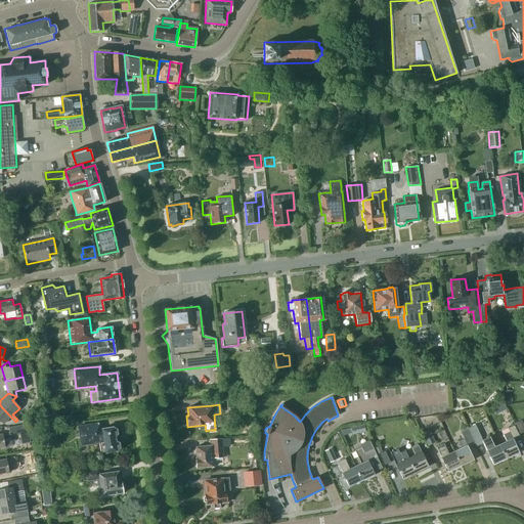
[(15,422),(0,405),(0,423),(2,425),(9,419),(13,423),(15,422)]
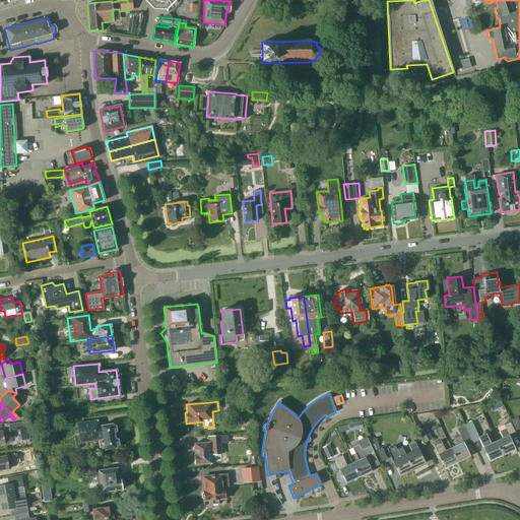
[(98,426),(96,420),(76,424),(79,443),(98,440),(100,450),(115,448),(118,444),(118,440),(114,437),(113,433),(116,430),(116,428),(111,424),(98,426)]
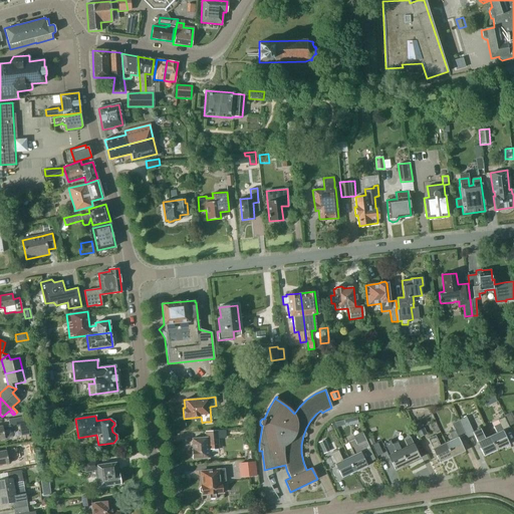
[(30,434),(26,417),(20,418),(8,420),(9,426),(2,427),(2,426),(0,426),(0,440),(12,438),(10,427),(19,426),(21,436),(30,434)]
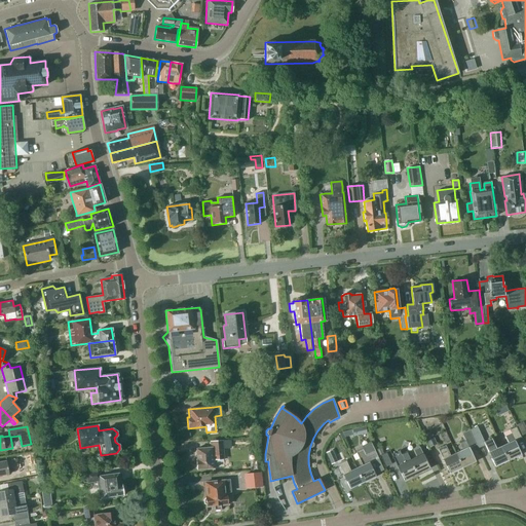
[(367,434),(365,426),(351,429),(352,437),(367,434)]
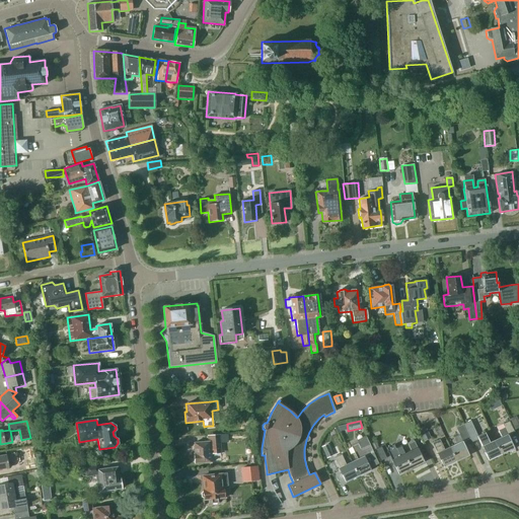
[(462,424),(469,439),(471,442),(478,439),(489,461),(501,455),(495,441),(490,444),(485,433),(477,436),(470,421),(462,424)]
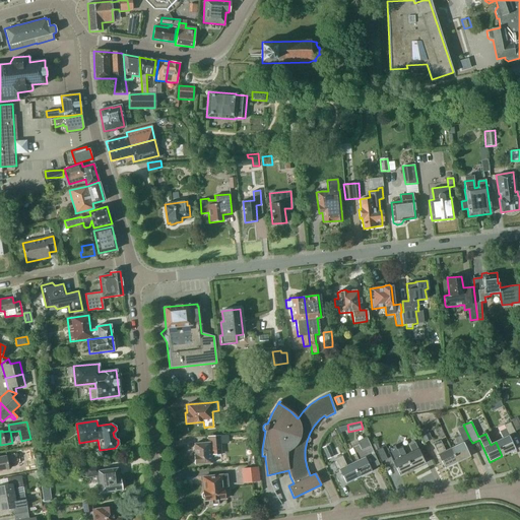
[(496,442),(502,456),(515,450),(508,436),(515,433),(510,421),(503,426),(505,429),(499,432),(502,439),(496,442)]
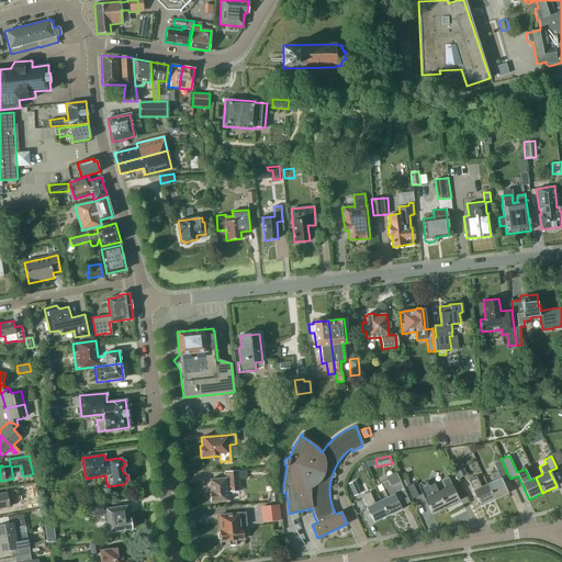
[(502,479),(508,475),(501,459),(494,462),(497,470),(490,474),(494,482),(486,485),(493,499),(508,493),(502,479)]
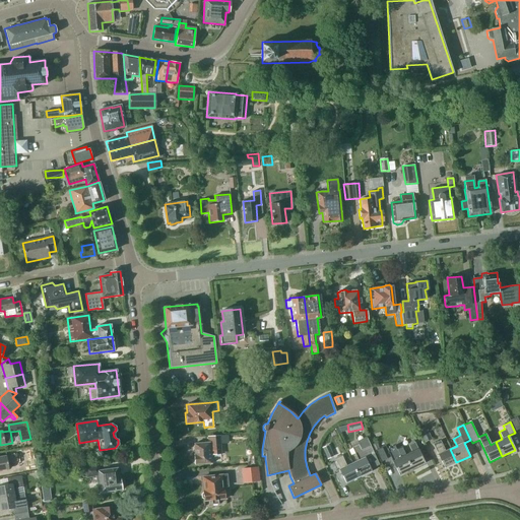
[(432,439),(426,428),(418,431),(425,442),(432,439)]
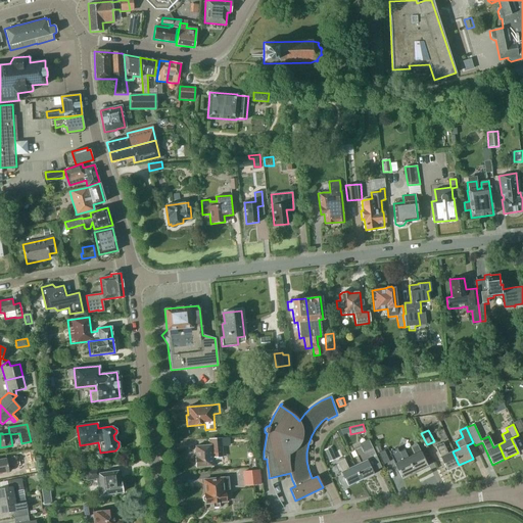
[(227,446),(227,437),(208,438),(209,445),(195,446),(196,457),(195,457),(196,467),(214,466),(212,457),(223,456),(222,446),(227,446)]
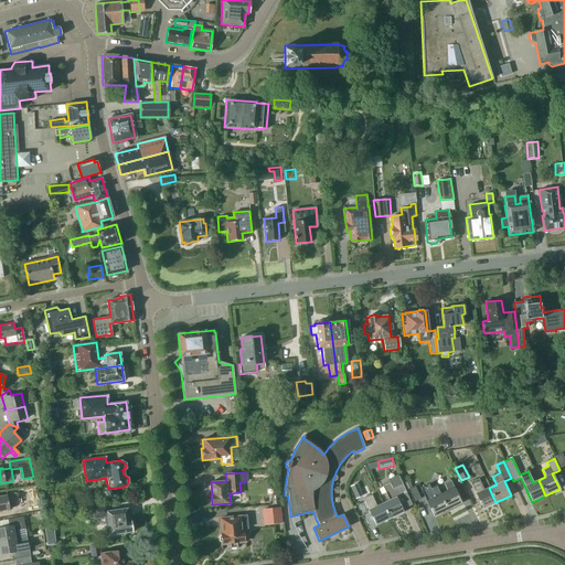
[(382,503),(390,519),(404,512),(396,497),(406,492),(398,476),(388,480),(390,482),(382,486),(388,501),(382,503)]
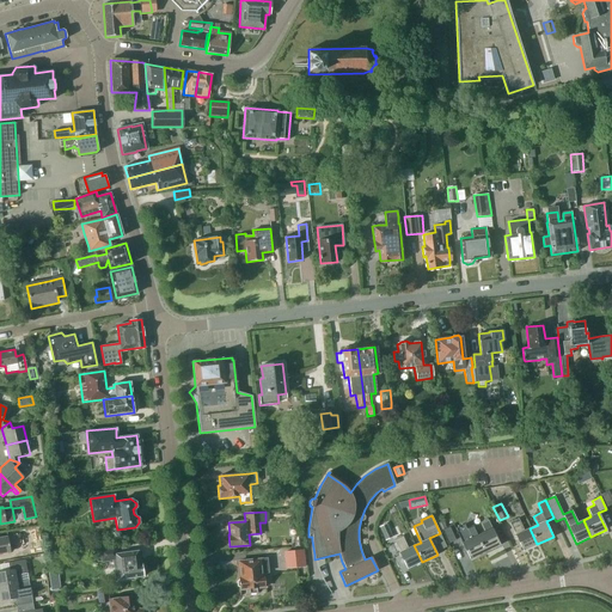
[(537,544),(530,528),(525,531),(519,519),(509,522),(522,551),(537,544)]
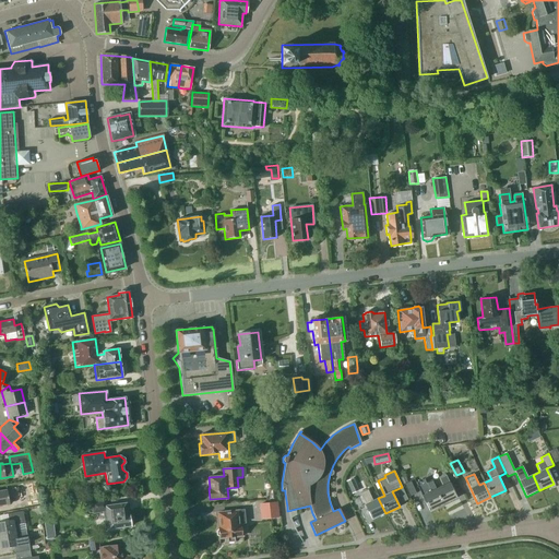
[(436,489),(443,504),(456,498),(445,475),(439,478),(443,486),(436,489)]
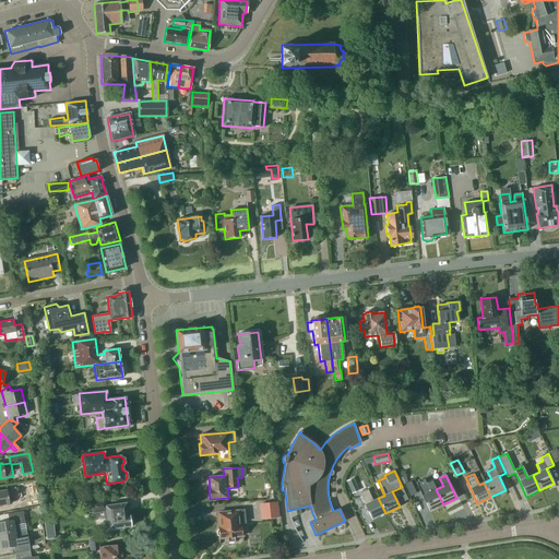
[(358,490),(353,478),(346,482),(352,494),(358,490)]
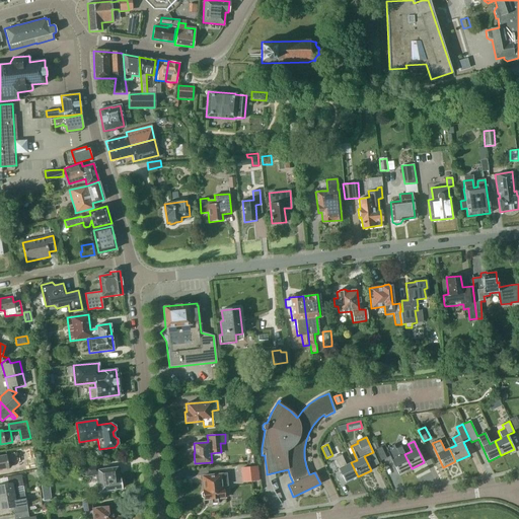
[(412,468),(404,454),(400,446),(397,445),(387,450),(398,474),(412,468)]
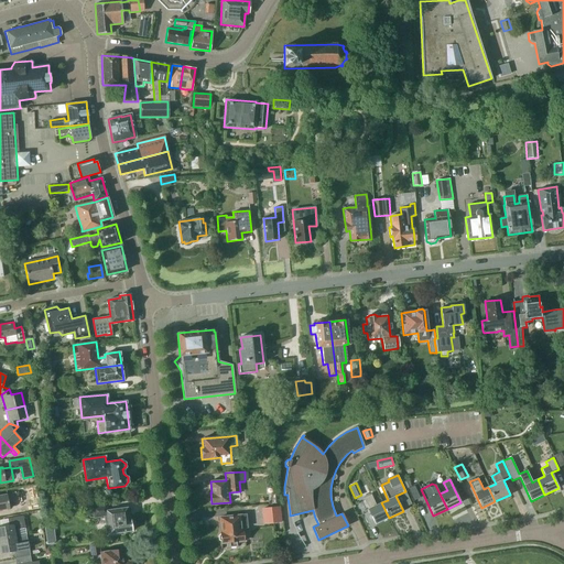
[(34,499),(33,488),(24,489),(26,500),(34,499)]
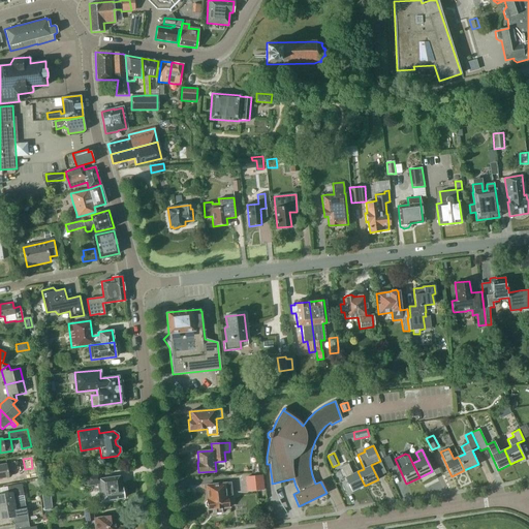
[(18,469),(17,463),(6,465),(6,464),(0,464),(0,478),(9,477),(8,471),(18,469)]
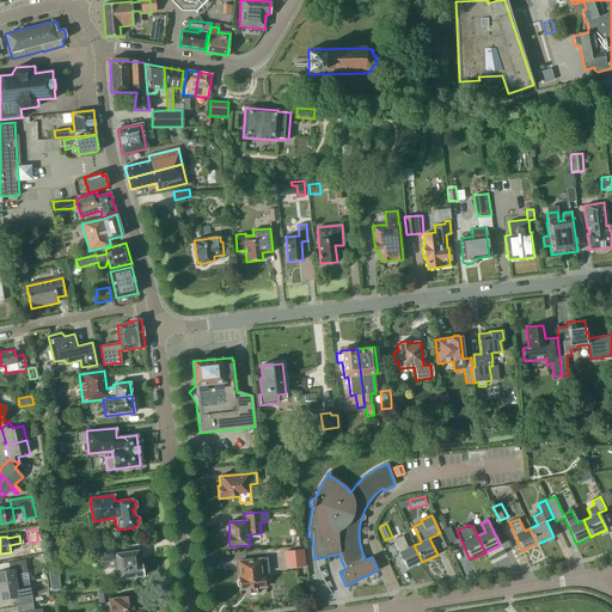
[(422,562),(414,545),(408,549),(402,536),(393,540),(407,569),(422,562)]
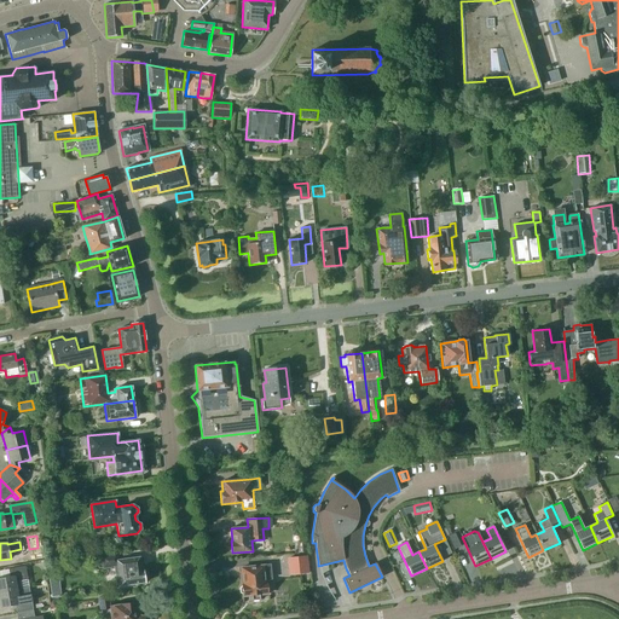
[(512,551),(495,559),(499,570),(515,562),(512,551)]
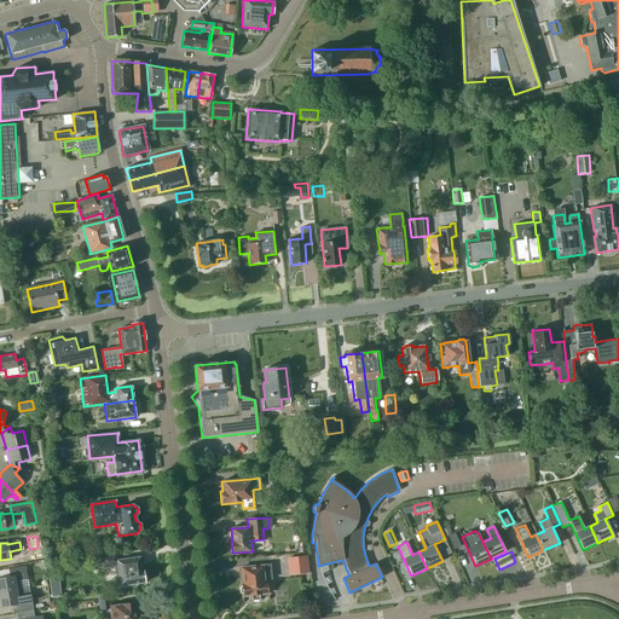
[(116,561),(115,554),(100,556),(103,568),(116,567),(120,585),(145,582),(143,571),(140,571),(138,557),(116,561)]
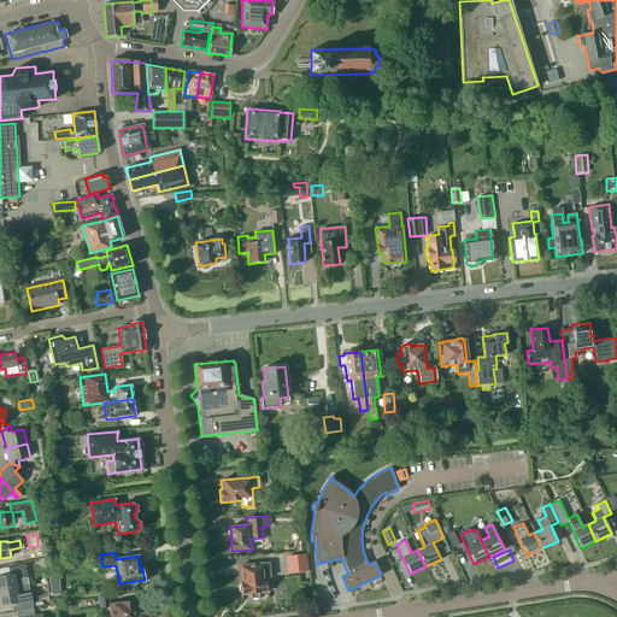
[(307,570),(306,553),(286,556),(288,573),(307,570)]
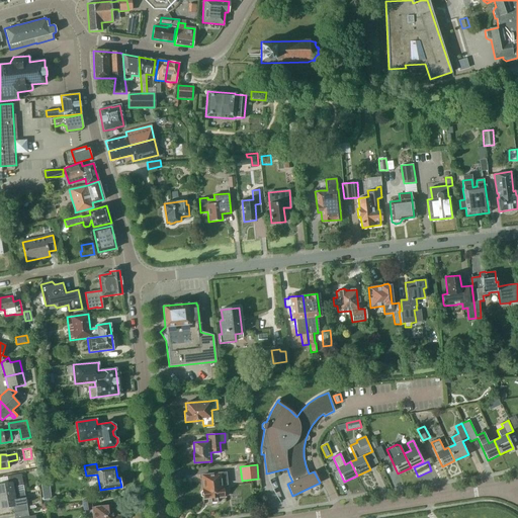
[(0,496),(17,493),(16,488),(22,487),(20,473),(6,476),(8,482),(0,483),(0,496)]
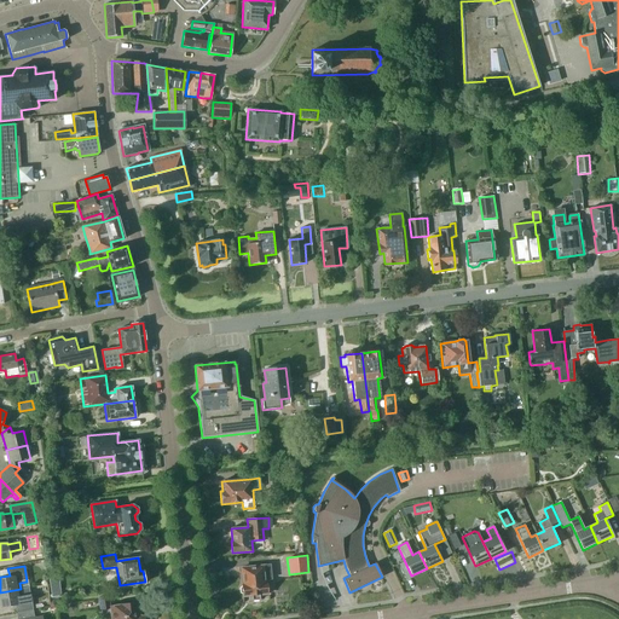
[(239,593),(242,594),(242,596),(252,595),(252,601),(260,600),(260,595),(268,594),(267,582),(266,582),(265,579),(271,578),(270,566),(241,568),(242,584),(241,584),(241,585),(239,588),(239,593)]
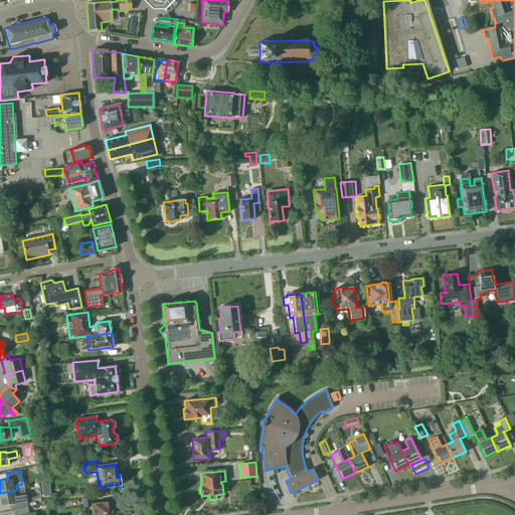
[(47,480),(40,481),(42,489),(48,487),(47,480)]
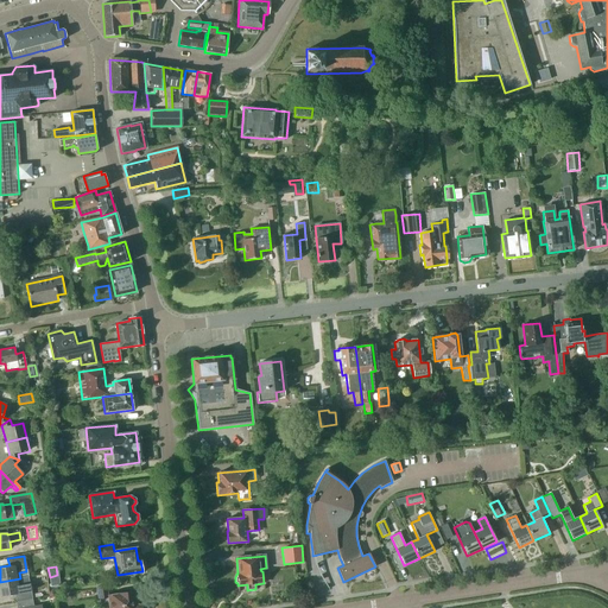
[(20,578),(0,582),(0,596),(14,594),(16,602),(31,599),(27,577),(20,578)]
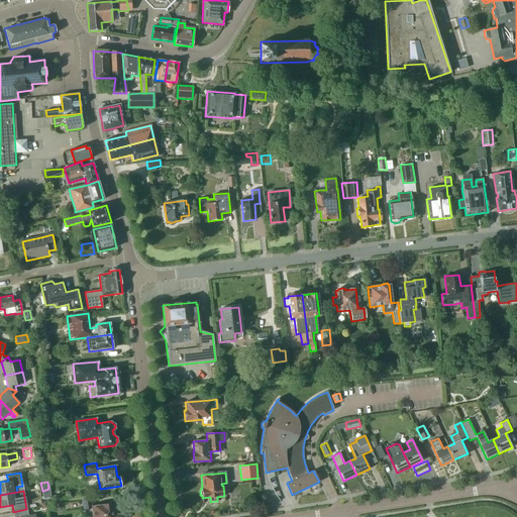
[(91,506),(89,498),(81,500),(83,509),(88,508),(88,512),(91,512),(92,516),(121,516),(121,513),(116,514),(115,509),(114,510),(113,503),(91,506)]
